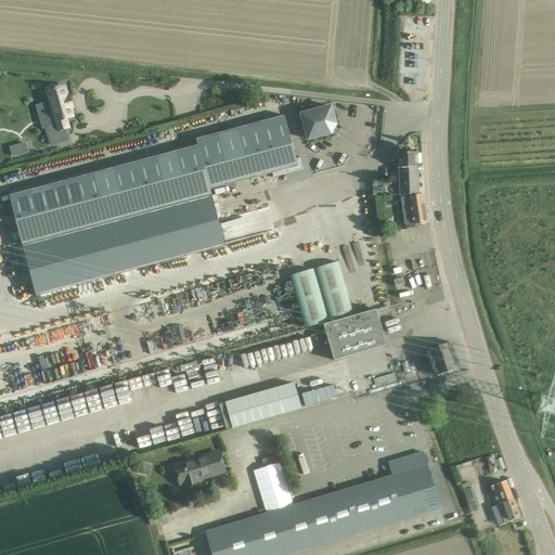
[(64,82),(43,88),(48,103),(36,106),(42,130),(46,129),(51,146),(68,142),(65,130),(71,128),(68,119),(75,118),(64,82)]
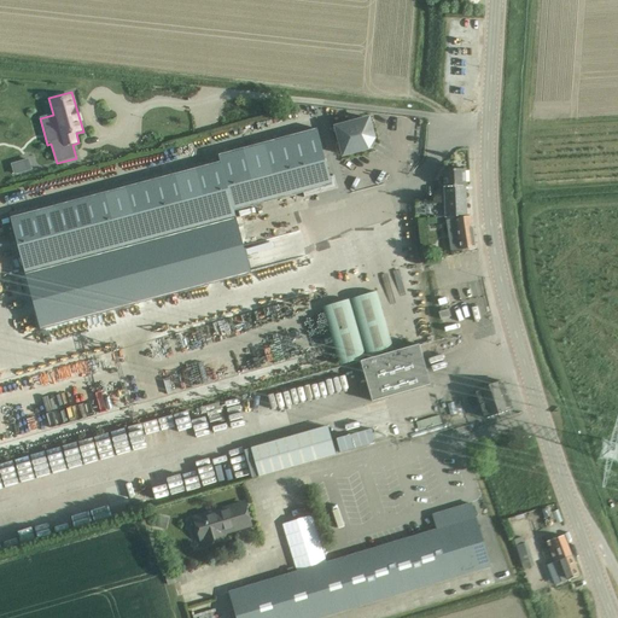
[(371,147),(374,143),(372,141),(373,139),(372,136),(373,136),(368,118),(336,128),(343,156),(365,150),(367,149),(368,146),(371,147)]
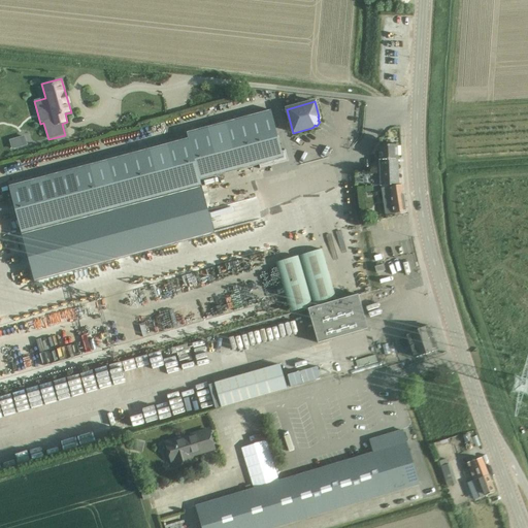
[(187,137),(7,187),(20,235),(202,187),(200,179),(285,157),(271,109),(186,133),(187,137)]
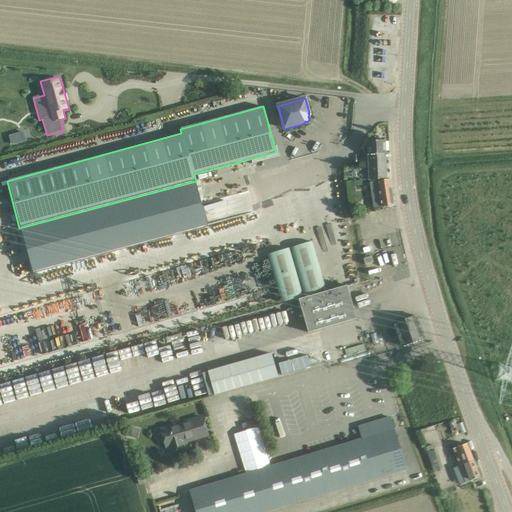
[(23,132),(9,136),(11,145),(26,142),(23,132)]
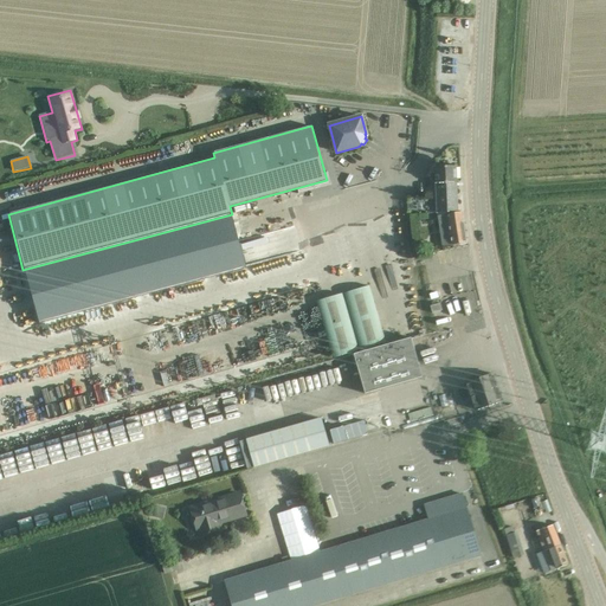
[(437,214),(458,213),(456,166),(434,167),(436,213),(437,214)]
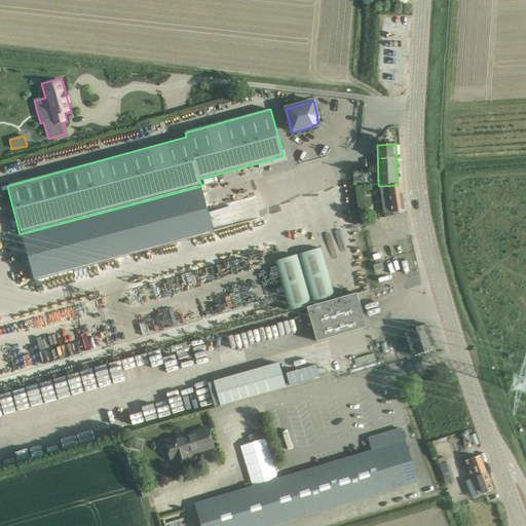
[(398,185),(379,186),(380,187),(383,214),(405,211),(401,184),(398,185)]
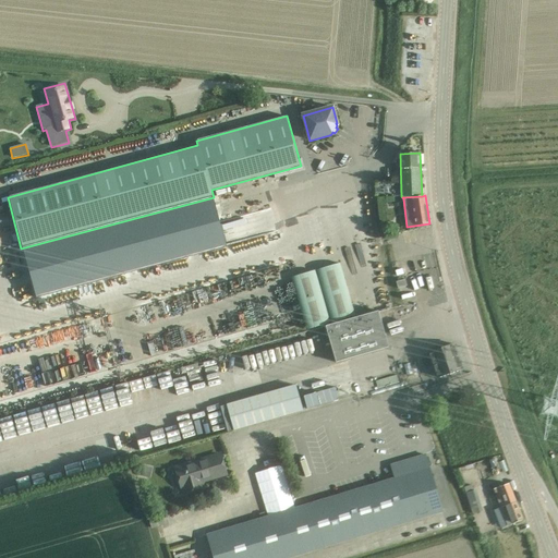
[(174,287),(322,245),(314,219),(168,262),(174,287)]
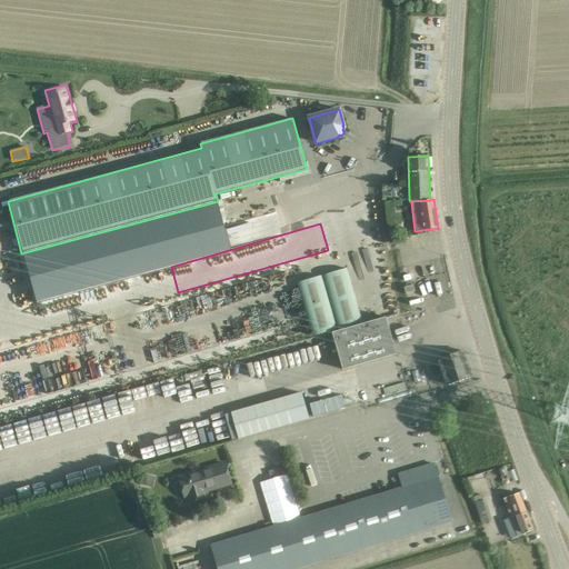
[(322,276),(339,331),(363,325),(347,268),(322,276)]
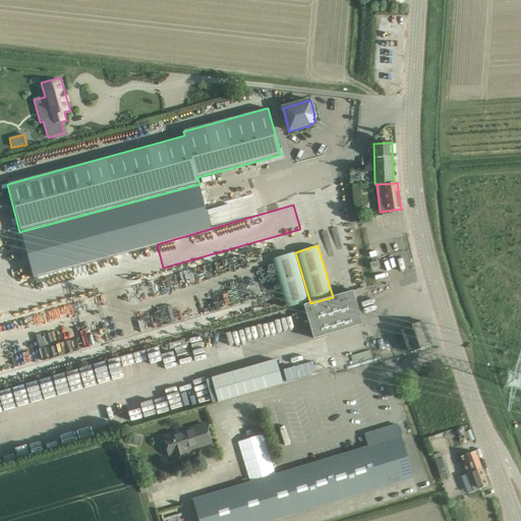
[(272,258),(287,309),(304,305),(308,303),(294,252),(272,258)]
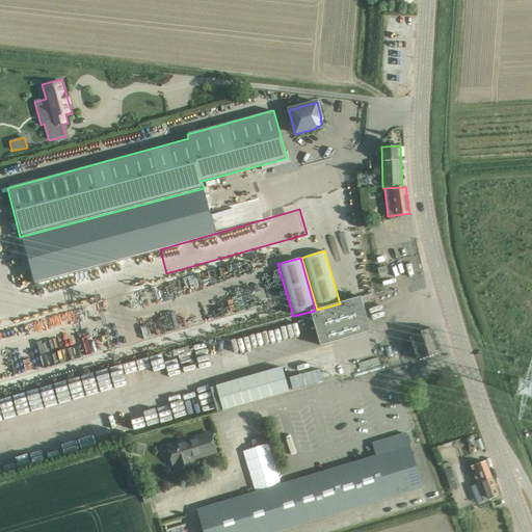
[(386,267),(376,269),(378,275),(388,273),(386,267)]
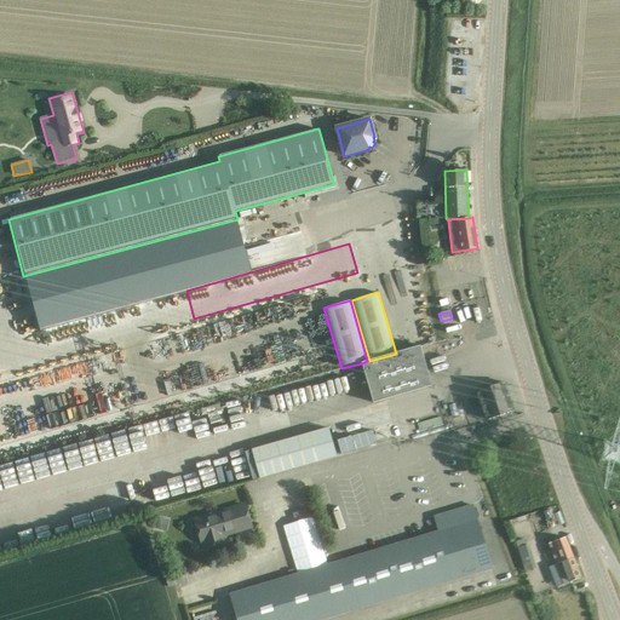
[(362,363),(373,403),(432,386),(420,346),(396,354),(369,361),(367,361),(362,363)]
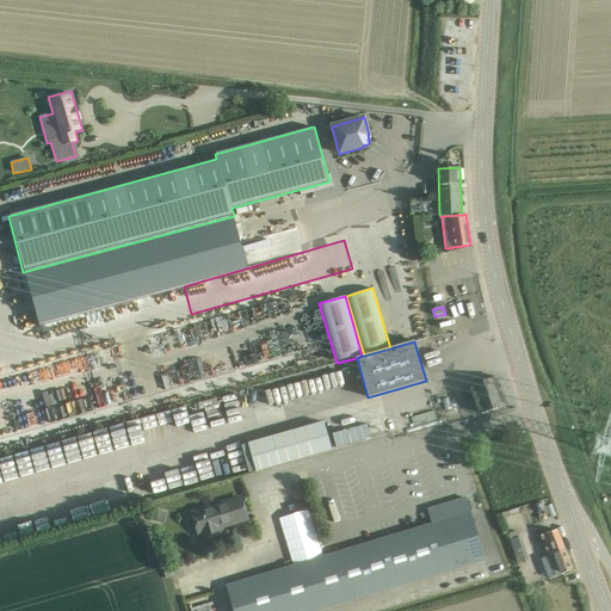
[(248,445),(255,474),(301,461),(333,451),(325,424),(248,445)]
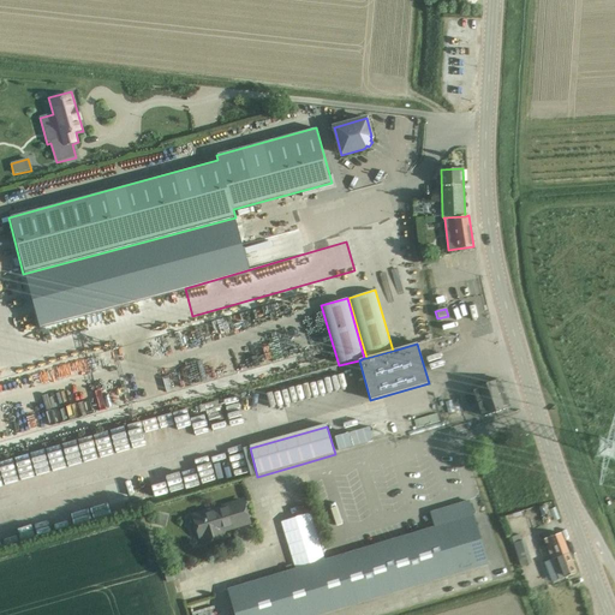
[(334,437),(338,452),(372,442),(369,428),(334,437)]
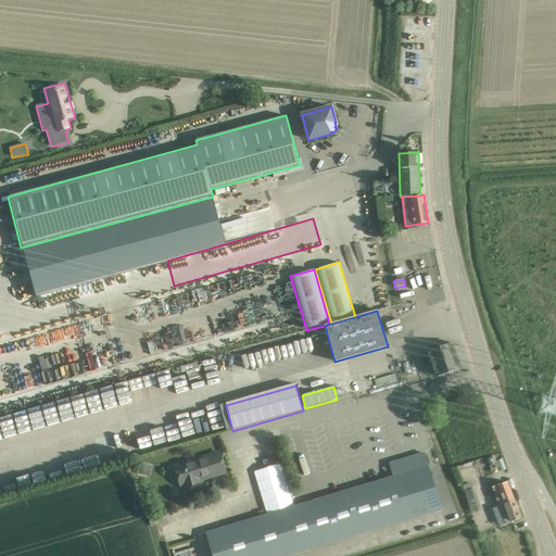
[(212,477),(226,472),(219,453),(175,467),(177,474),(175,476),(177,482),(179,483),(180,487),(182,485),(185,491),(202,485),(200,478),(211,475),(212,477)]
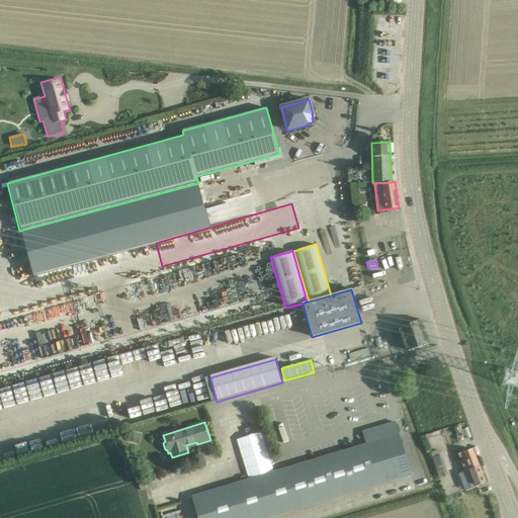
[(196,517),(271,517),(411,477),(395,422),(361,432),(365,444),(280,470),(191,497),(196,517)]
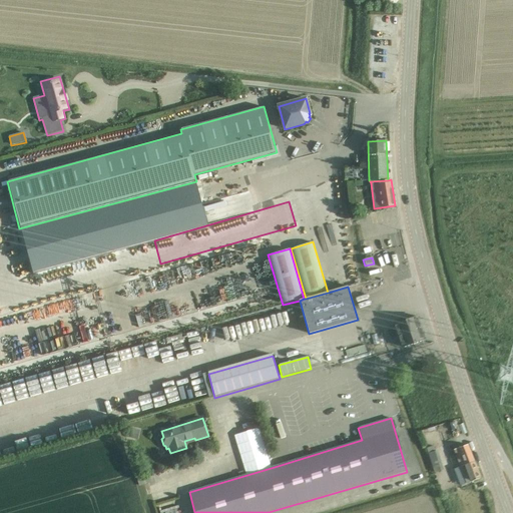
[(128,430),(126,438),(137,440),(139,430),(132,429),(128,428),(128,430)]
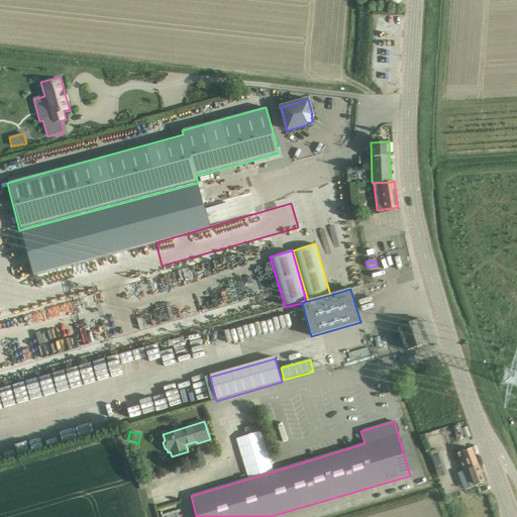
[(461,452),(457,453),(459,459),(462,469),(463,471),(470,487),(474,486),(485,482),(478,464),(472,448),(461,452)]
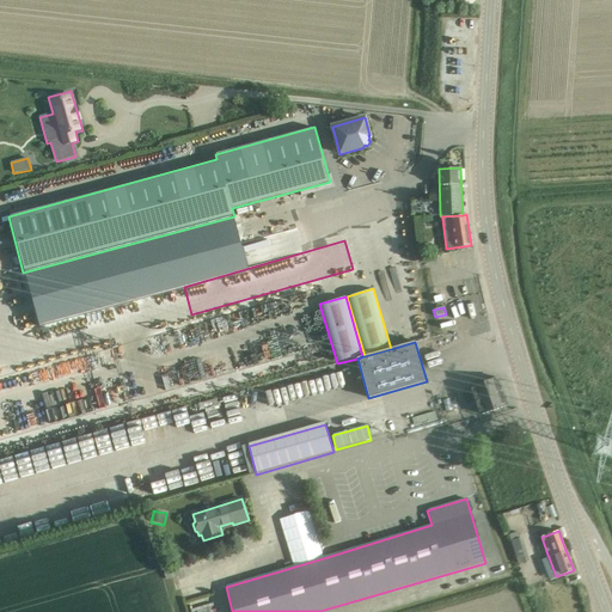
[(518,538),(509,540),(515,557),(515,560),(518,564),(526,562),(518,538)]
